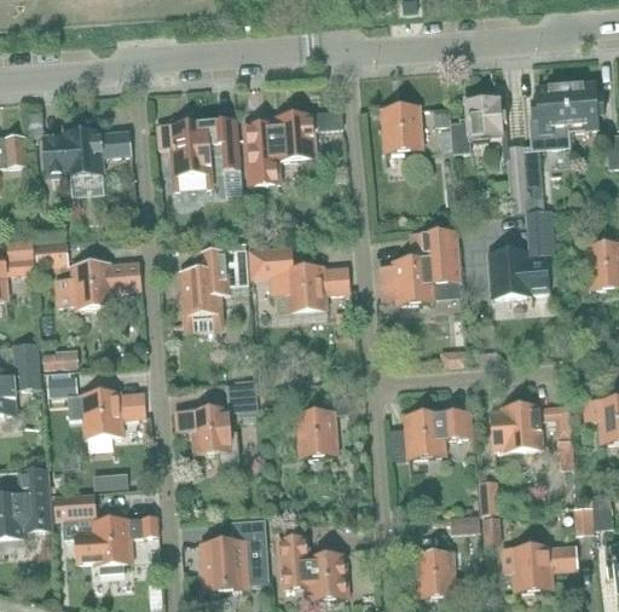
[(585,82),(585,80),(566,81),(570,131),(599,128),(597,114),(605,114),(602,96),(596,97),(595,82),(585,82)]
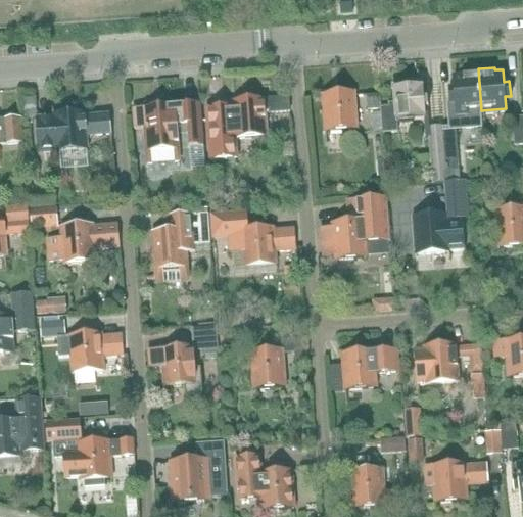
[(468,111),(481,110),(478,68),(463,69),(463,73),(454,73),(454,85),(448,86),(450,112),(455,112),(455,121),(468,120),(468,111)]
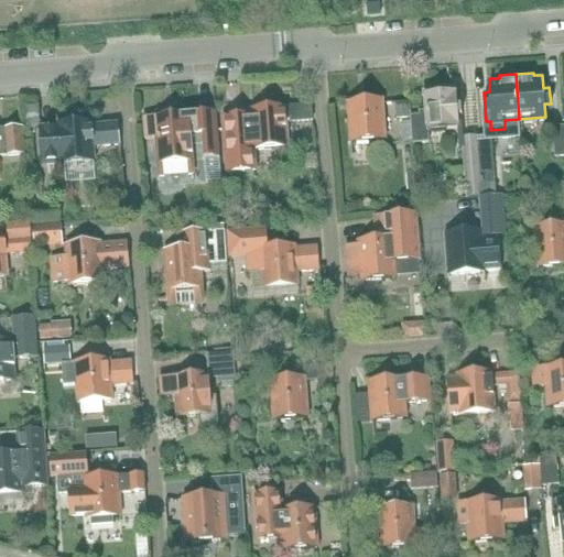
[(461,94),(455,94),(455,90),(424,93),(425,106),(418,107),(419,111),(410,111),(410,113),(412,139),(429,138),(427,127),(457,124),(457,121),(462,121),(462,111),(461,94)]
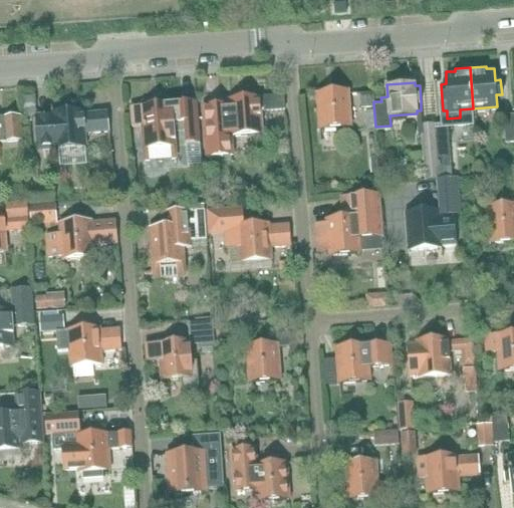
[(351,122),(348,90),(348,87),(317,89),(320,125),(351,122)]
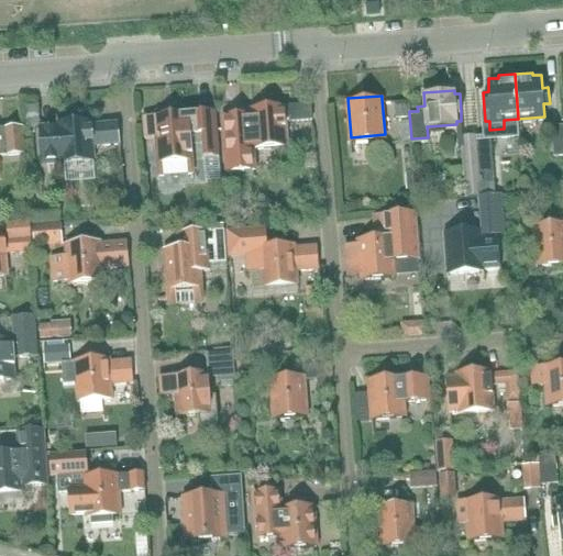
[(409,113),(409,111),(408,97),(395,98),(396,114),(409,113)]
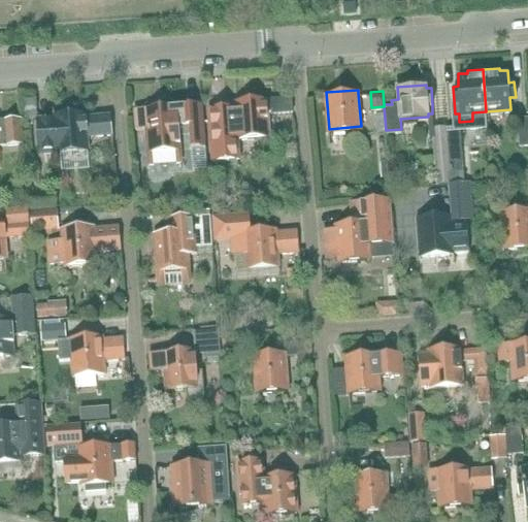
[(235,104),(208,106),(212,157),(239,155),(238,136),(269,134),(267,109),(292,107),(291,94),(234,99),(235,104)]
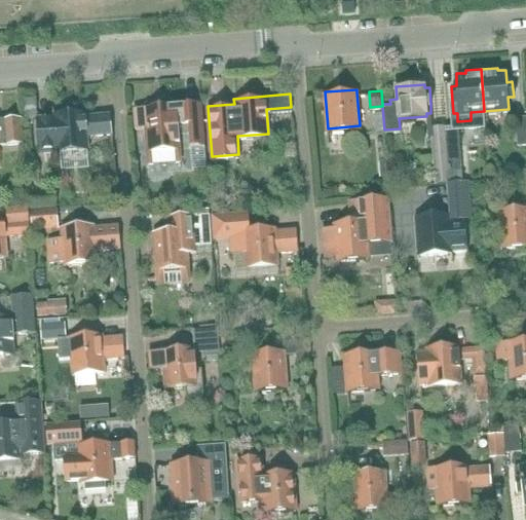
[(153,104),(134,106),(136,125),(146,124),(146,126),(147,143),(148,160),(181,158),(179,141),(179,131),(190,130),(191,140),(191,142),(204,142),(203,126),(200,101),(161,104),(153,104)]
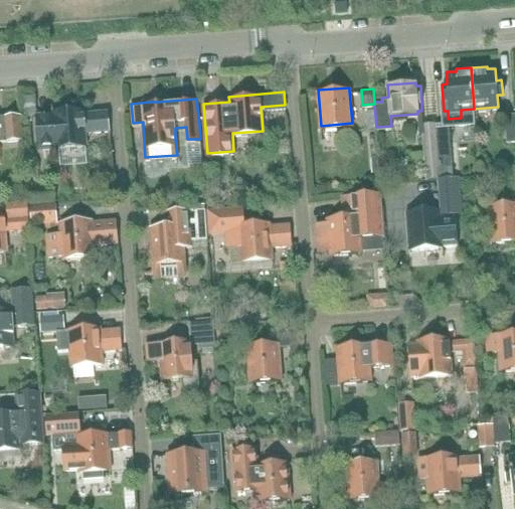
[(52,111),(36,112),(39,146),(54,145),(54,147),(87,144),(84,123),(109,121),(108,109),(83,111),(83,108),(52,110),(52,111)]
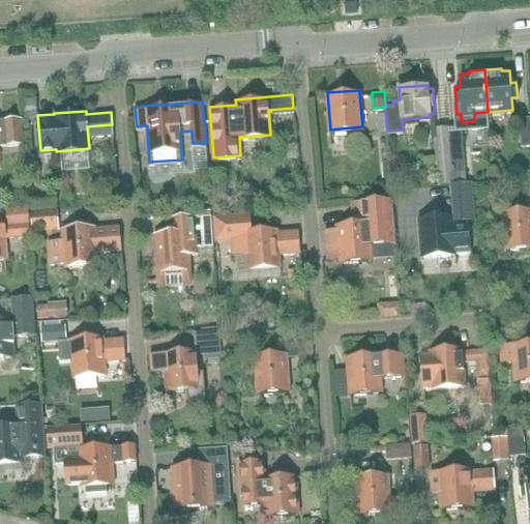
[(529,114),(519,115),(521,144),(529,143),(529,114)]
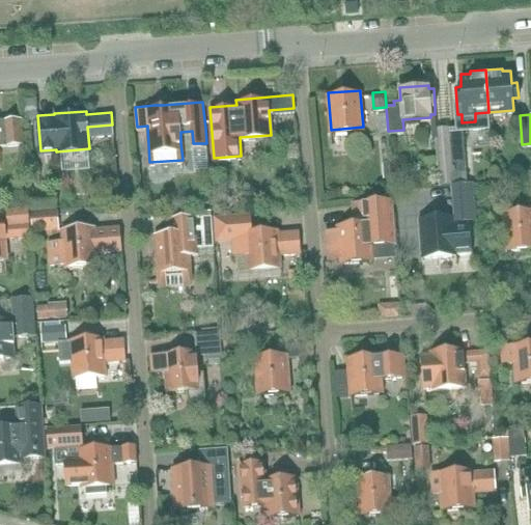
[(0,155),(0,154),(0,142),(22,141),(21,115),(0,116),(0,155)]
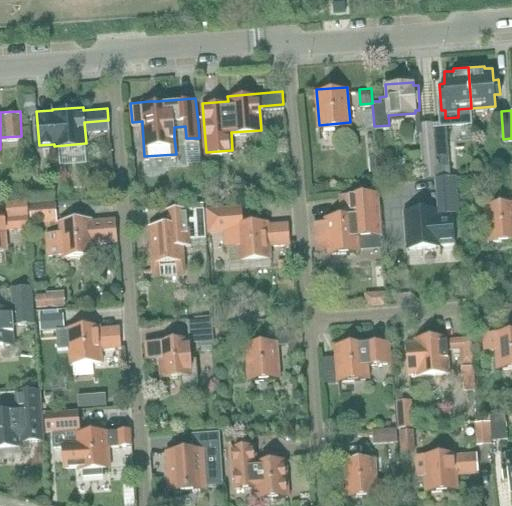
[(436,175),(432,123),(432,121),(419,122),(423,176),(436,175)]
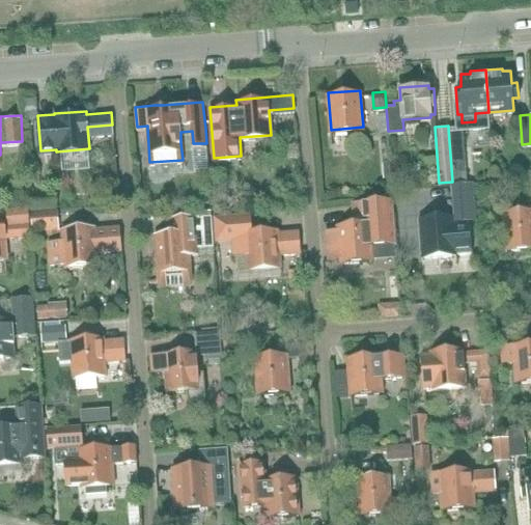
[(467,181),(463,128),(463,127),(453,128),(448,128),(452,182),(467,181)]
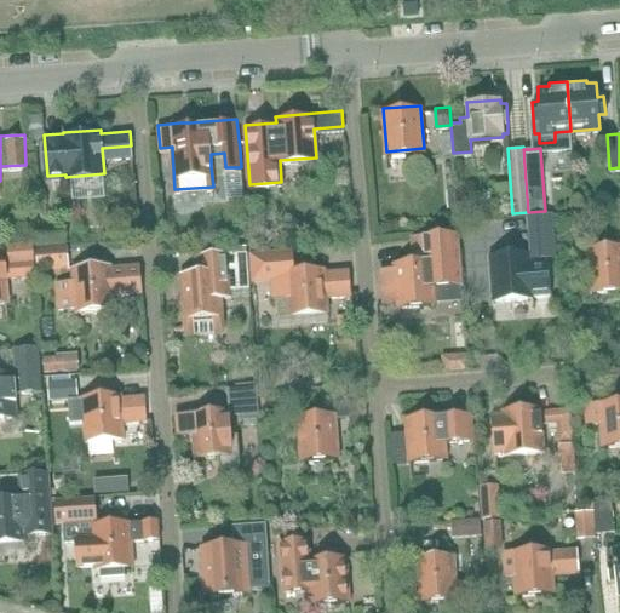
[(11,216),(11,228),(32,227),(30,216),(11,216)]
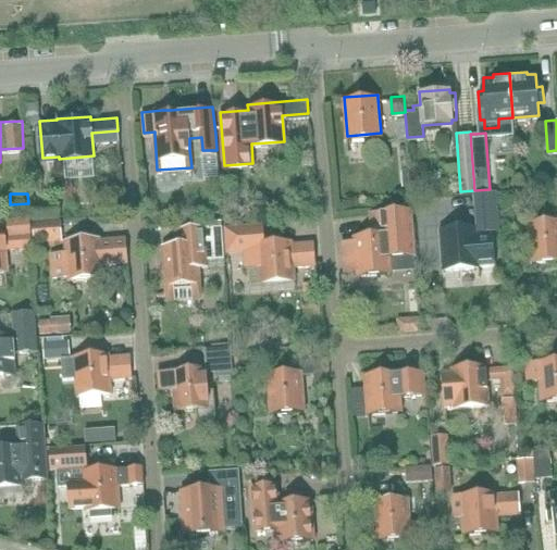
[(57,197),(32,198),(32,214),(58,213),(57,197)]
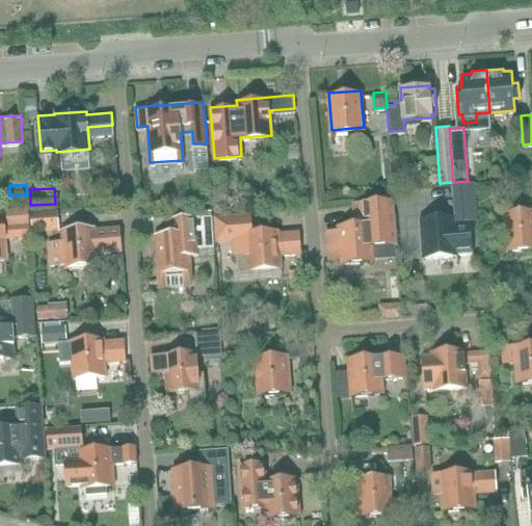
[(338,228),(325,228),(326,244),(327,258),(340,257),(341,261),(345,261),(360,260),(374,258),(372,243),(397,241),(394,196),(353,200),(353,201),(355,221),(347,222),(338,224),(338,228)]
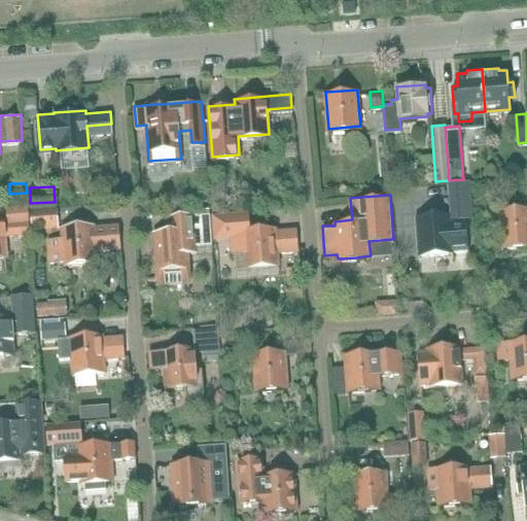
[(0,254),(6,254),(4,230),(29,228),(29,218),(27,203),(6,204),(7,220),(4,220),(3,217),(0,217),(0,254)]
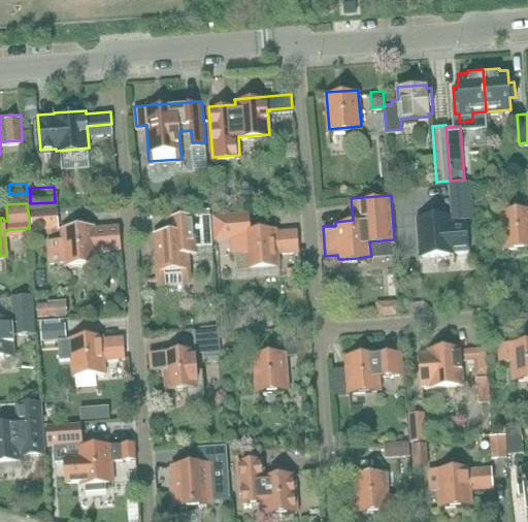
[(527,243),(527,206),(500,208),(503,247),(527,243)]
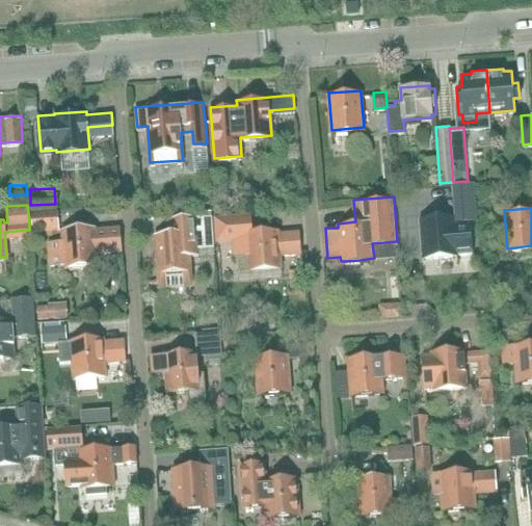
[(38,227),(56,226),(55,209),(37,210),(38,227)]
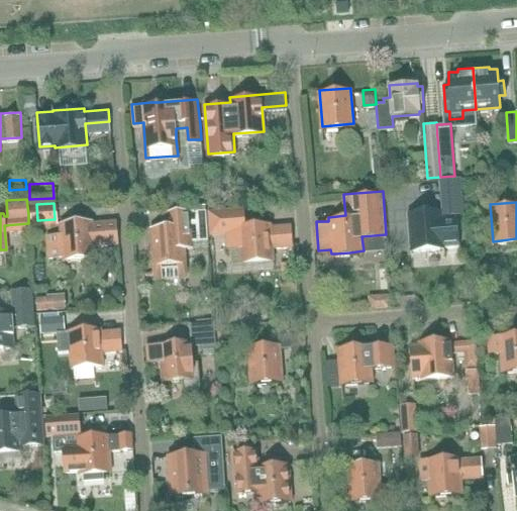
[(167,225),(150,226),(154,276),(186,274),(184,245),(193,244),(192,238),(208,237),(207,221),(206,207),(189,208),(166,210),(167,225)]
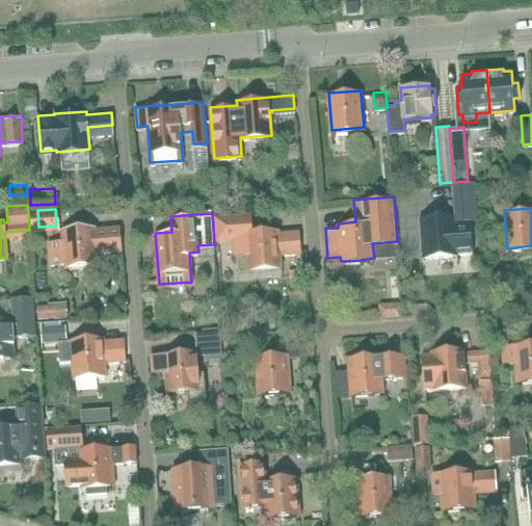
[(215,230),(244,228),(243,213),(215,215),(215,230)]
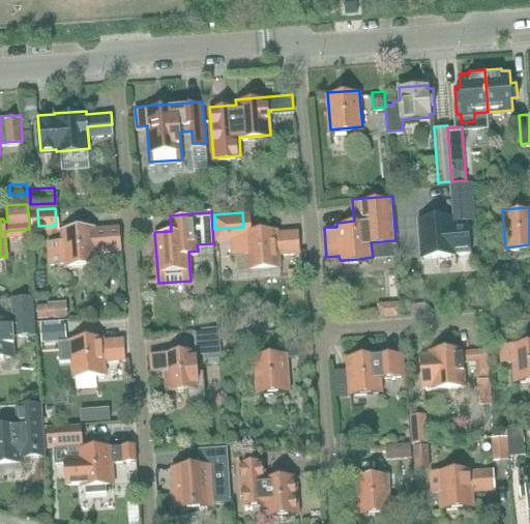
[(451,213),(418,215),(421,254),(454,252),(454,250),(470,249),(468,217),(452,220),(451,213)]
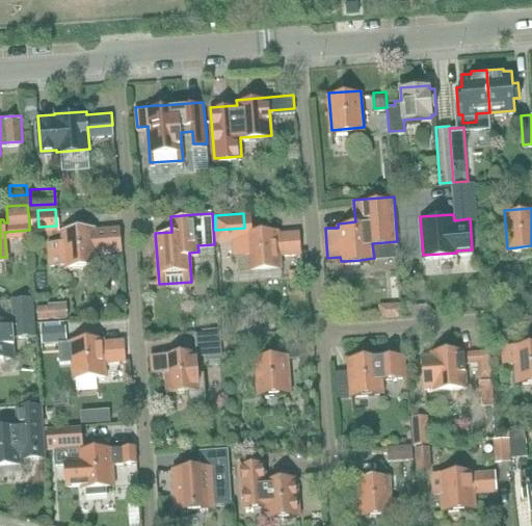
[(63,237),(47,238),(49,262),(64,261),(65,265),(69,264),(83,264),(98,263),(97,250),(122,247),(120,226),(95,228),(95,225),(80,226),(71,227),(62,228),(63,237)]
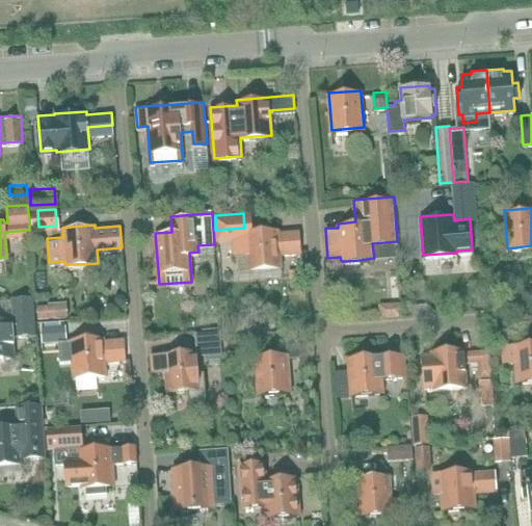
[(246,230),(234,231),(235,253),(247,252),(249,268),(253,267),(267,266),(281,265),(281,264),(280,252),(300,251),(299,229),(278,231),(277,229),(277,228),(264,229),(255,230),(246,230)]
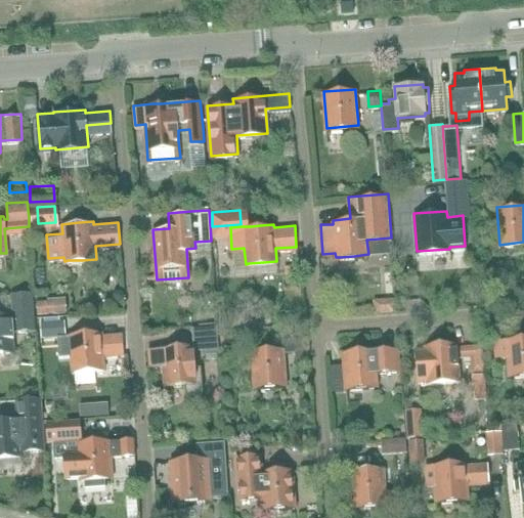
[(35,327),(33,291),(32,290),(12,292),(13,312),(0,312),(0,350),(13,349),(12,329),(35,327)]
